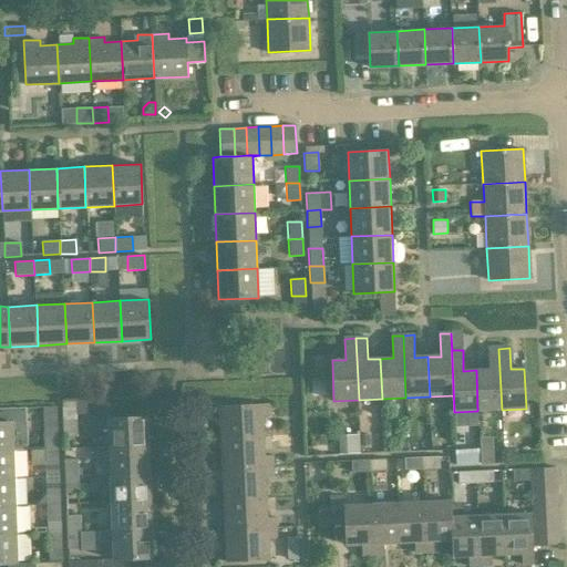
[(490,370),(476,370),(477,411),(502,410),(498,349),(490,349),(490,370)]
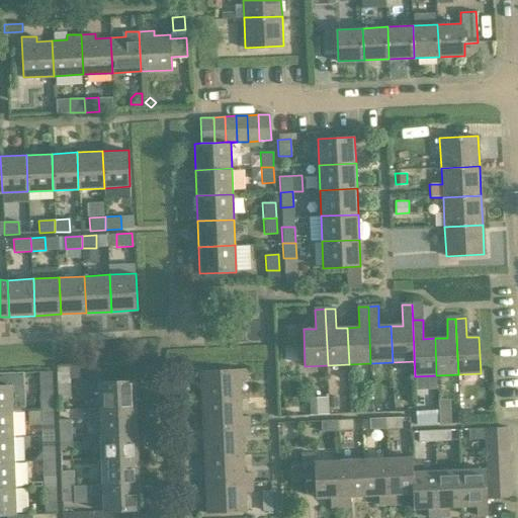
[(79,365),(69,366),(69,375),(79,375),(79,366),(79,365)]
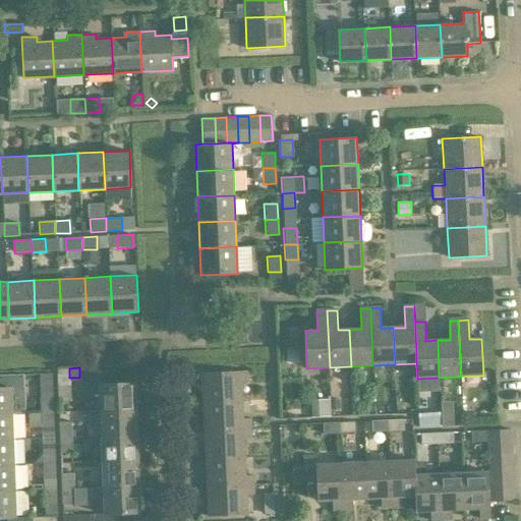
[(203,402),(242,400),(241,383),(248,383),(247,370),(200,372),(203,402)]
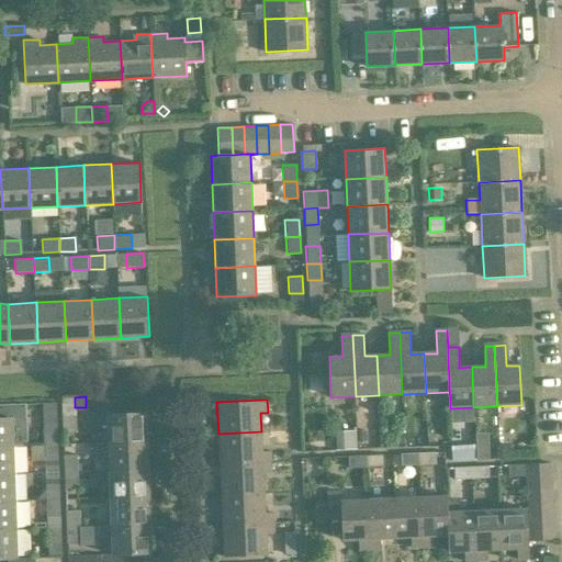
[(42,403),(42,416),(56,415),(55,403),(42,403)]
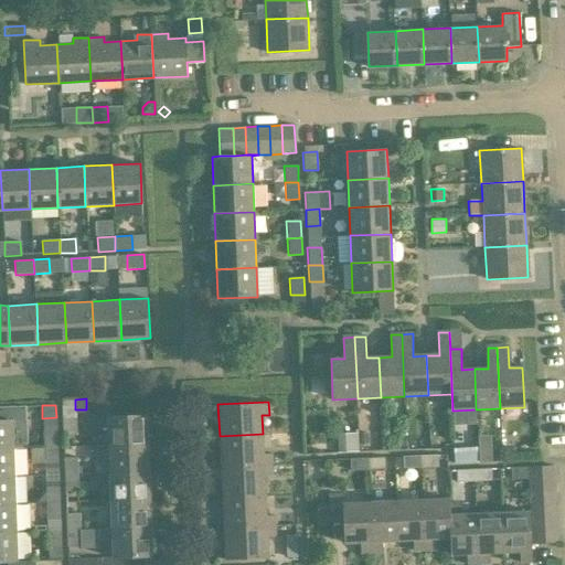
[(0,448),(14,448),(13,420),(24,420),(24,406),(0,406),(0,448)]
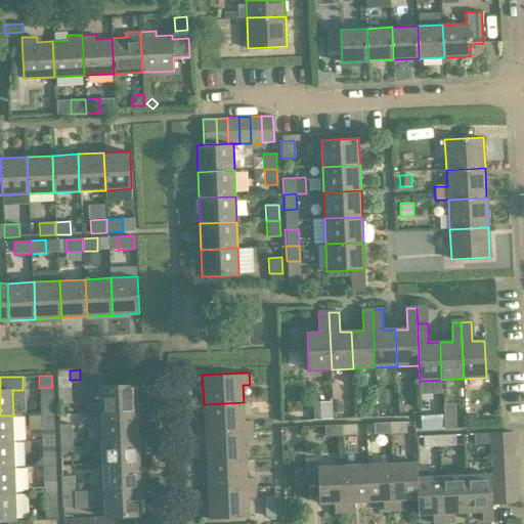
[(100,412),(137,411),(136,396),(140,396),(139,386),(136,386),(136,385),(99,386),(100,412)]
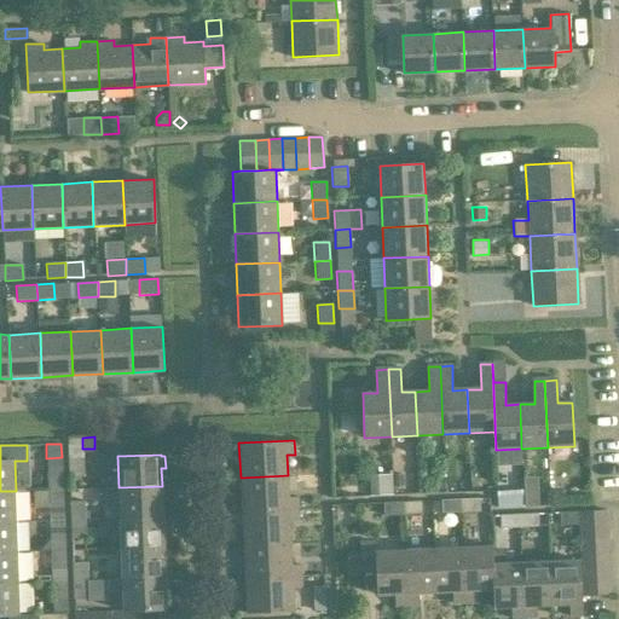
[(84,476),(82,457),(67,458),(68,478),(84,476)]
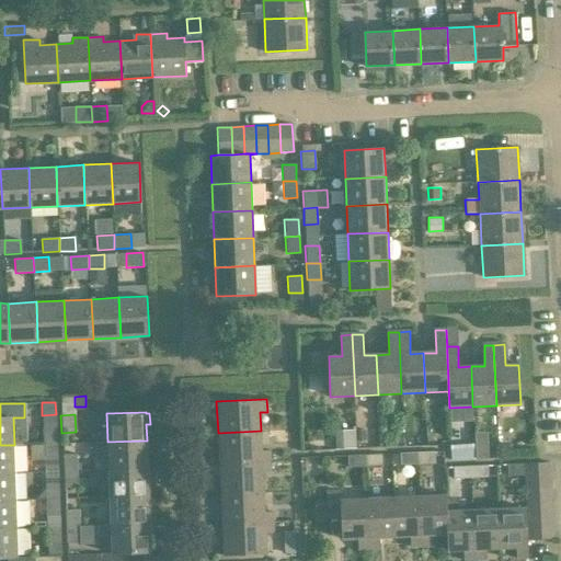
[(43,444),(57,444),(56,427),(43,428),(43,444)]
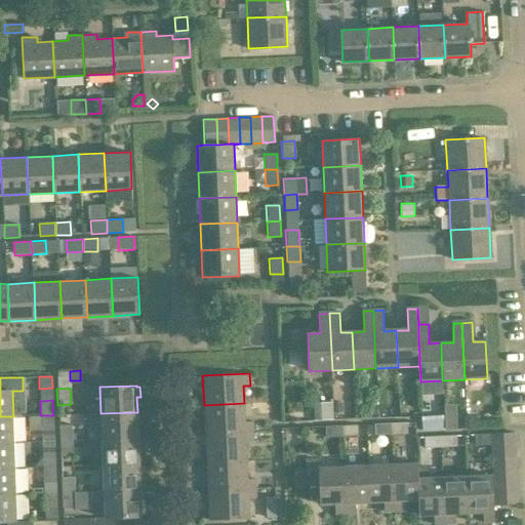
[(204,405),(205,434),(252,432),(252,422),(245,422),(244,403),(204,405)]
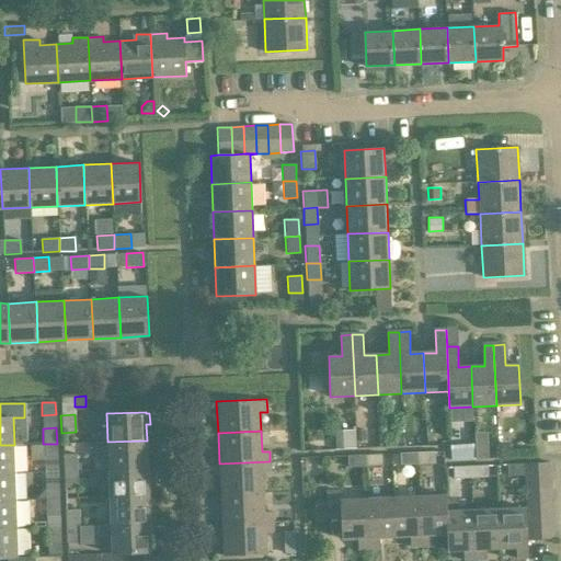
[(357,442),(356,431),(336,432),(338,449),(357,448),(357,442)]
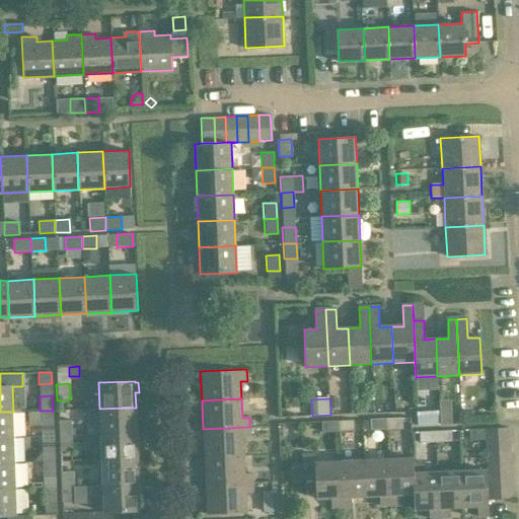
[(338,398),(329,398),(330,409),(339,409),(338,398)]
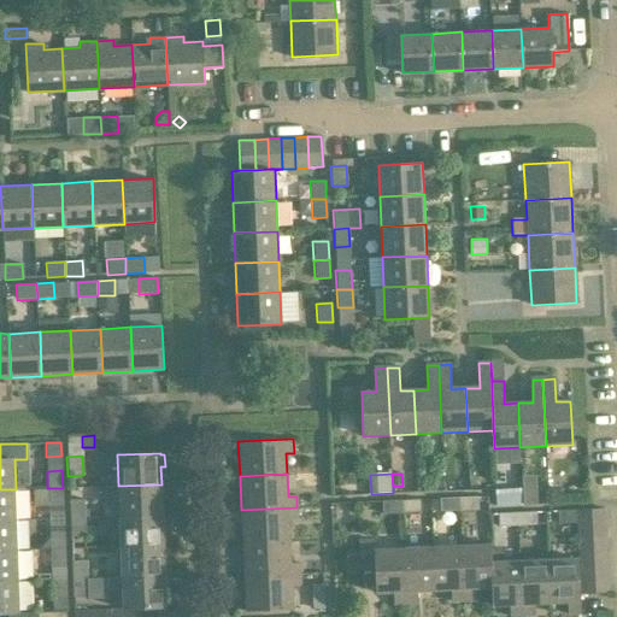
[(444,477),(434,477),(435,488),(445,488),(444,477)]
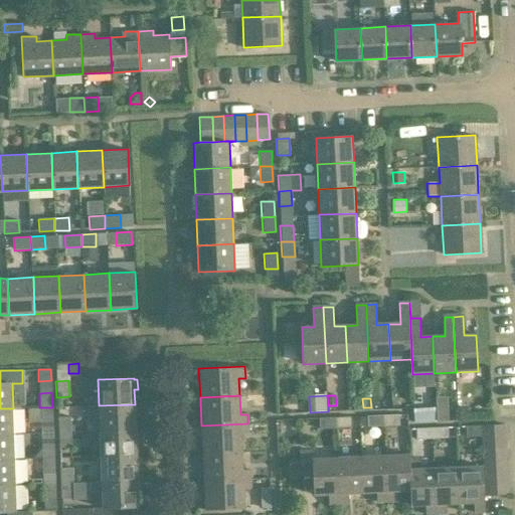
[(99,405),(87,406),(87,416),(100,416),(100,432),(136,431),(135,404),(99,405)]
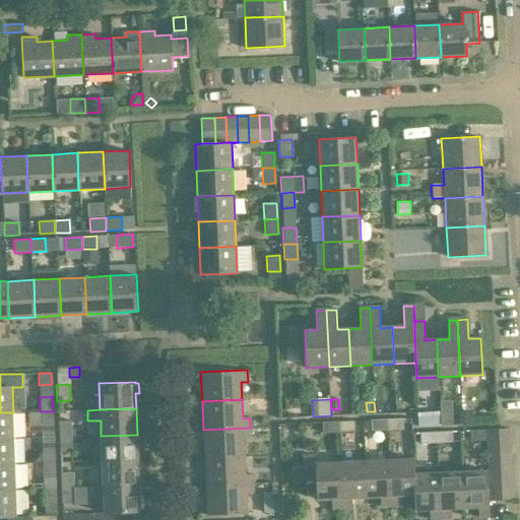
[(53,428),(53,411),(40,411),(41,428),(53,428)]
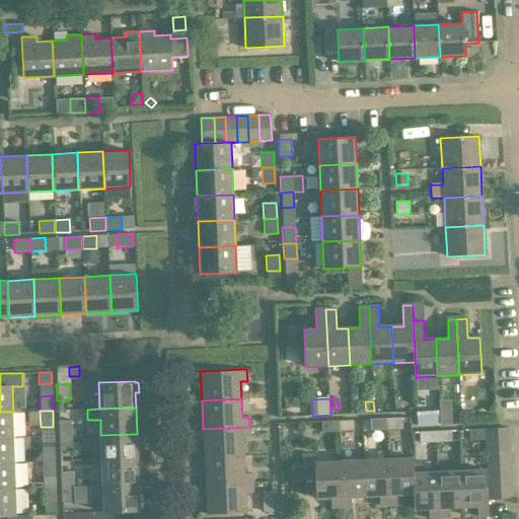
[(417,411),(417,413),(418,426),(441,425),(440,411),(417,411)]
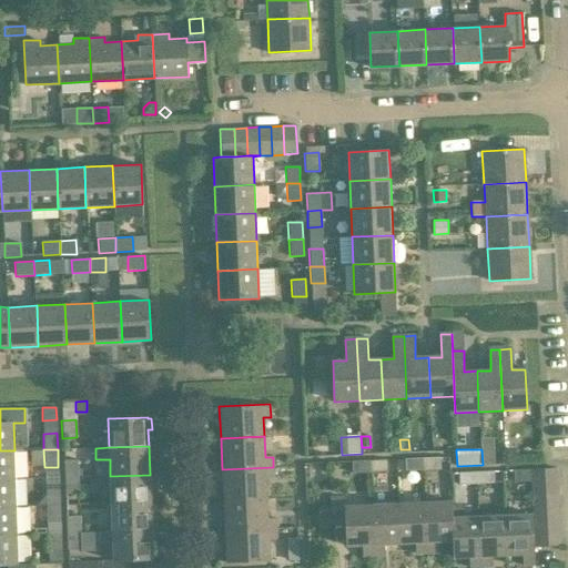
[(0,479),(17,479),(14,450),(0,450),(0,479)]
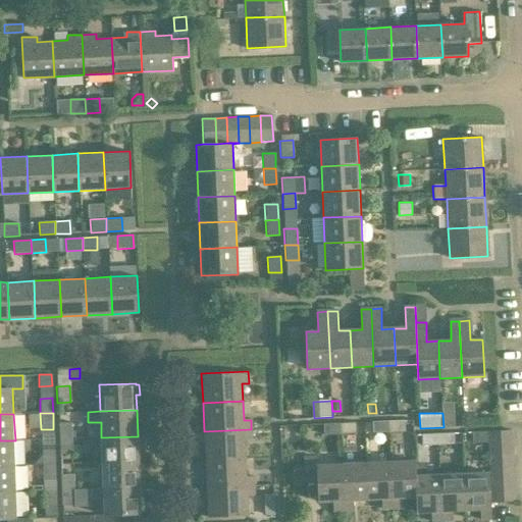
[(389,421),(389,431),(404,430),(404,420),(389,421)]
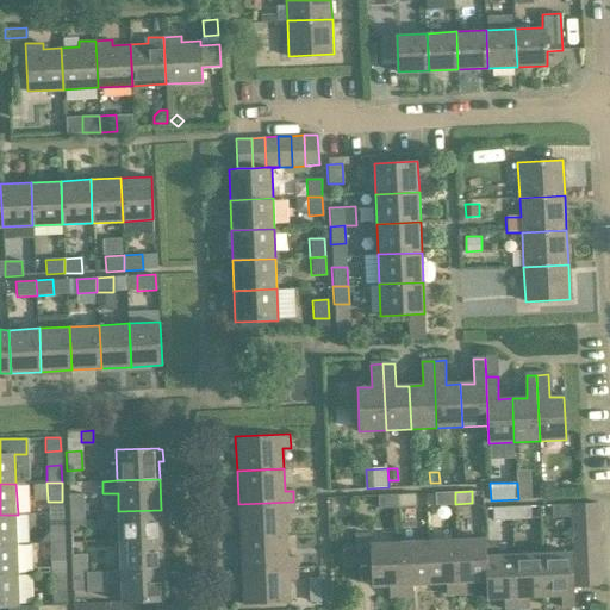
[(435,505),(455,504),(455,492),(434,492),(435,505)]
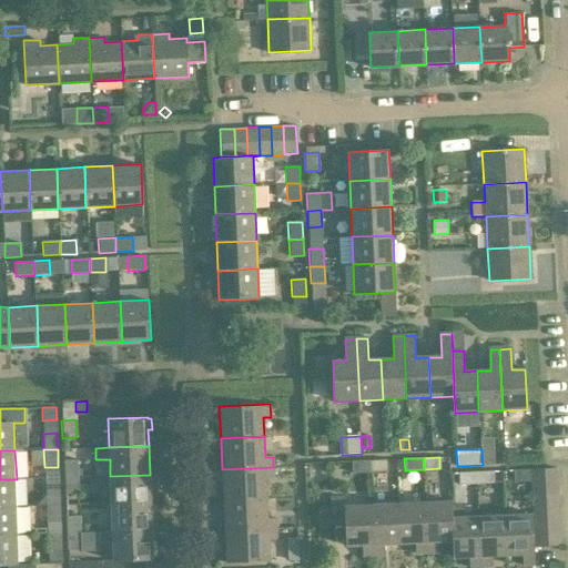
[(63,477),(78,477),(77,459),(63,460),(63,477)]
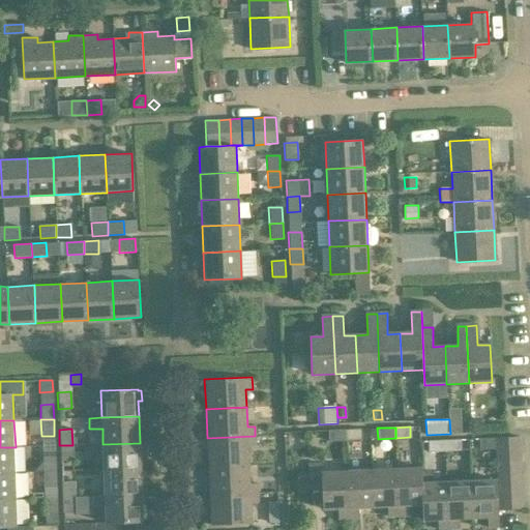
[(346,430),(347,440),(360,440),(360,429),(346,430)]
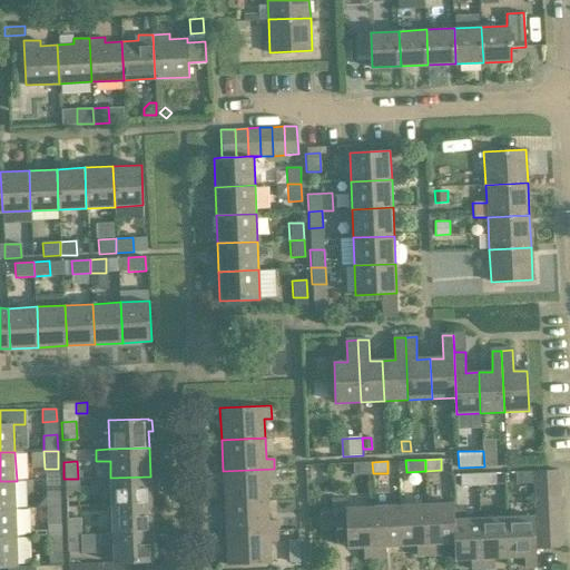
[(353,474),(373,473),(372,462),(352,462),(353,474)]
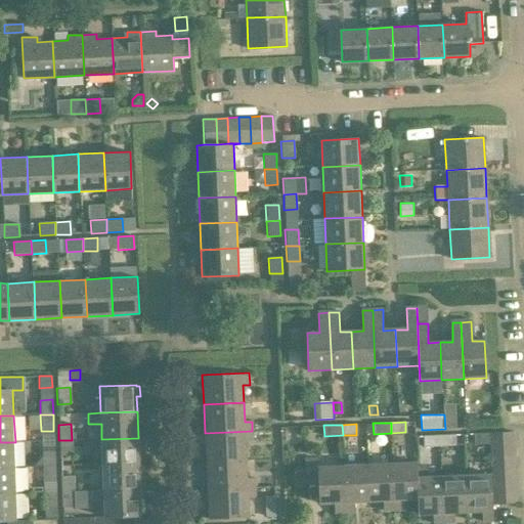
[(252,431),(205,433),(206,462),(247,461),(246,442),(252,441),(252,431)]
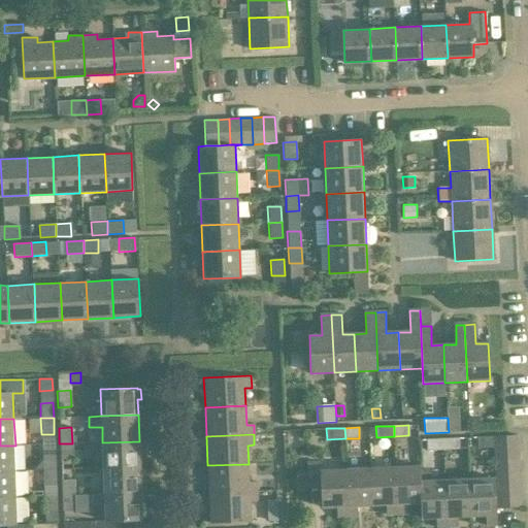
[(519,435),(479,437),(479,449),(495,448),(495,449),(520,448),(519,435)]
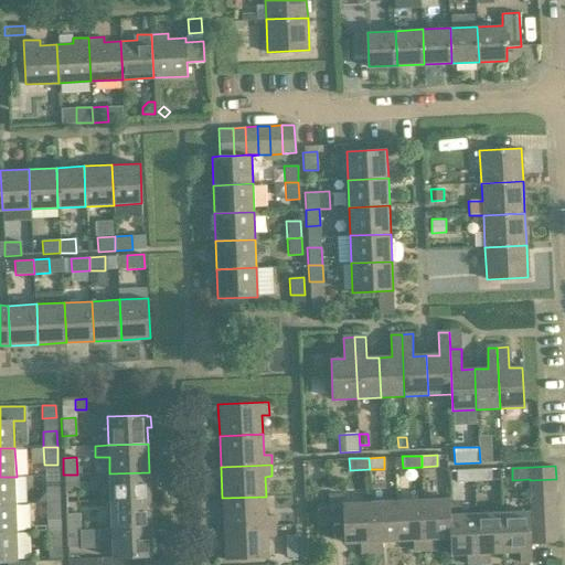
[(476,469),(476,481),(491,480),(490,468),(476,469)]
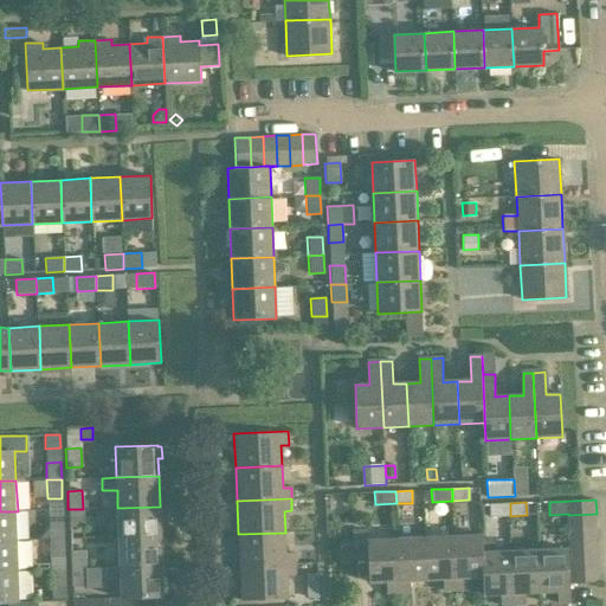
[(489,517),(510,516),(510,503),(489,504),(489,517)]
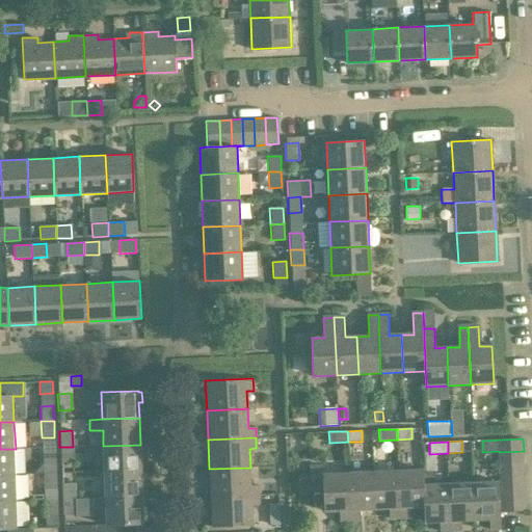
[(104,472),(141,471),(140,445),(103,446),(104,472)]
